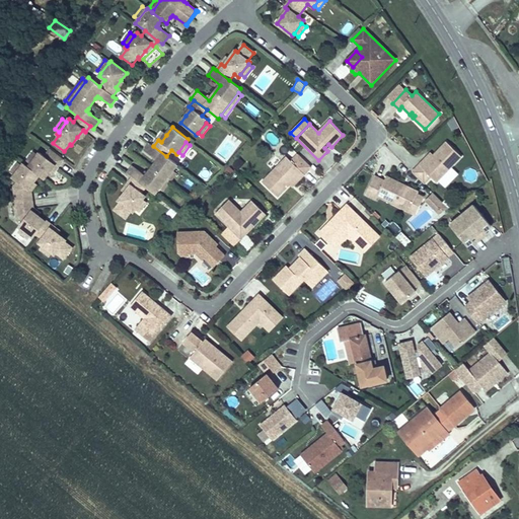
[(420,165),(412,172),(424,184),(431,176),(437,182),(461,156),(447,142),(434,155),(422,167),(420,165)]
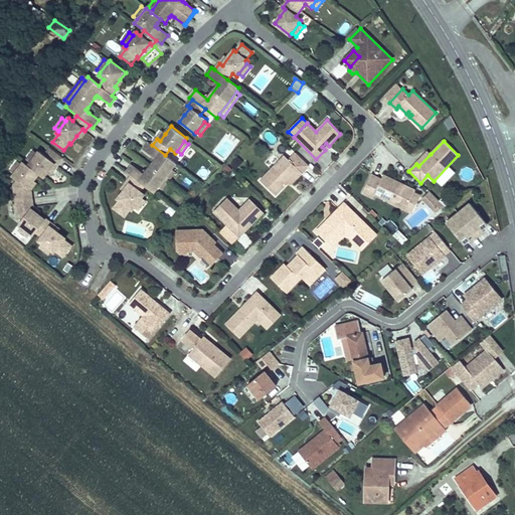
[(144,186),(154,193),(157,189),(173,167),(176,163),(165,155),(152,145),(149,143),(144,150),(156,160),(145,174),(132,165),(127,173),(132,176),(144,186)]
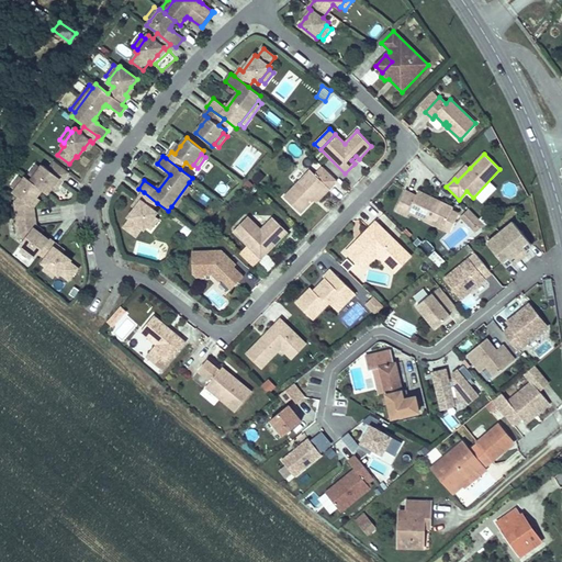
[(40,254),(49,240),(42,234),(34,228),(36,226),(34,209),(31,206),(37,199),(43,191),(47,195),(54,187),(59,179),(63,182),(68,175),(54,165),(49,170),(43,166),(42,168),(33,179),(31,182),(26,178),(24,180),(15,191),(13,193),(20,199),(15,203),(20,235),(25,239),(21,245),(23,247),(34,256),(36,257),(40,254)]
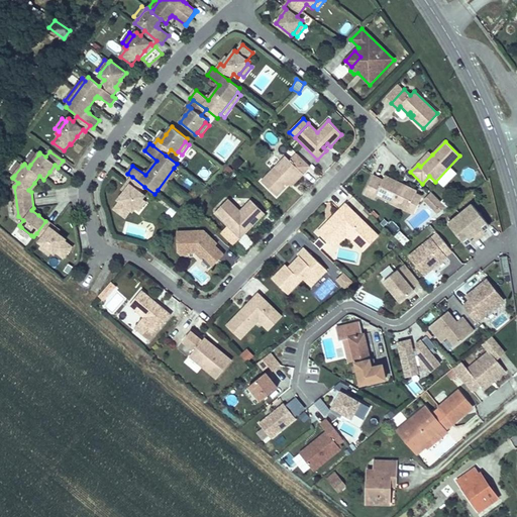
[(30,165),(38,154),(33,151),(26,162),(30,165)]
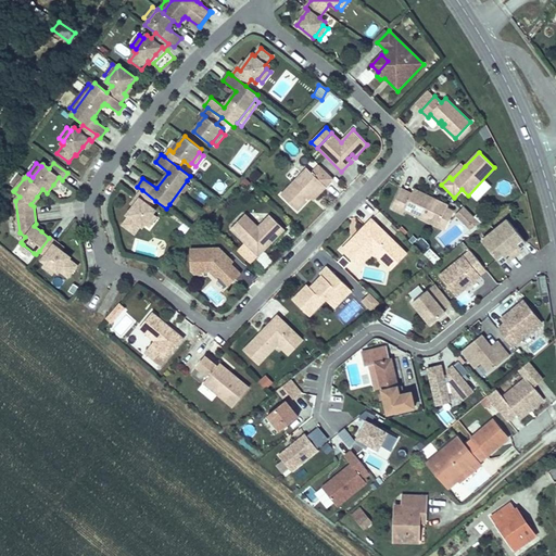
[(462,164),(450,177),(452,179),(465,166),(462,164)]
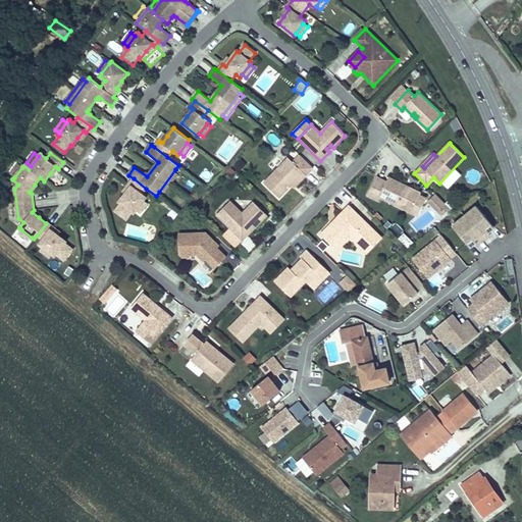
[(291,186),(303,173),(306,176),(313,168),(300,155),(293,162),(289,158),(264,184),(279,198),(291,186)]
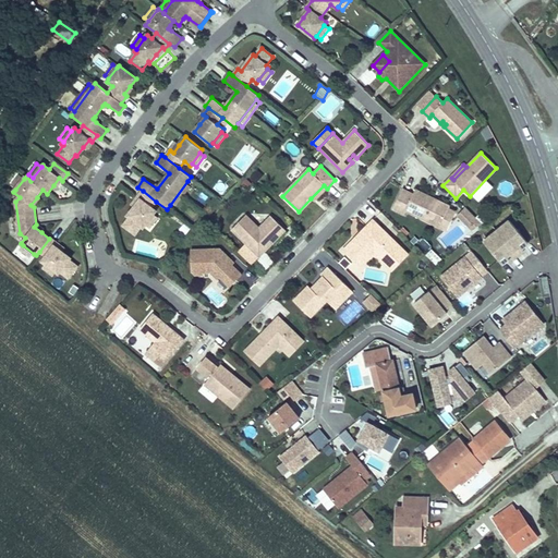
[(257,168),(250,177),(257,183),(264,174),(257,168)]
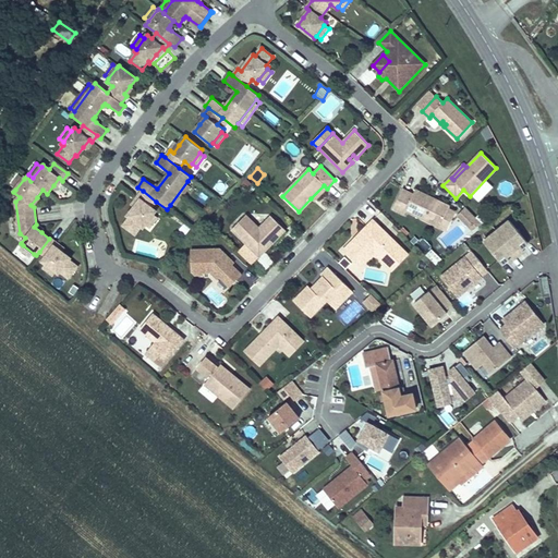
[(15,190),(24,179),(20,176),(11,185),(15,190)]
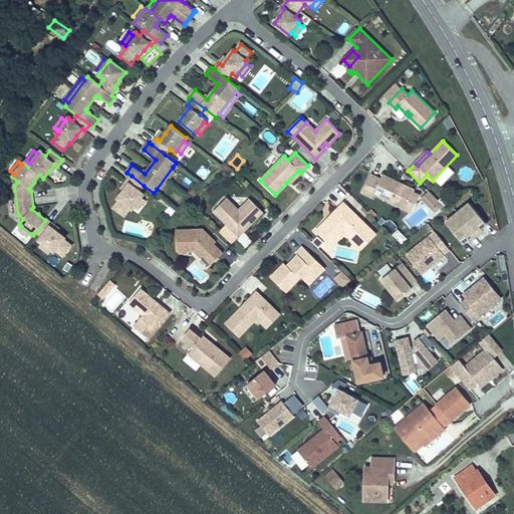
[(54,164),(49,171),(52,173),(57,167),(54,164)]
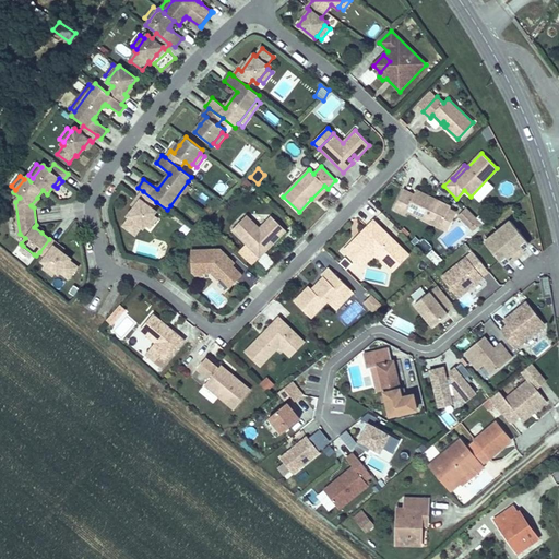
[(188,181),(170,205),(175,209),(192,185),(188,181)]
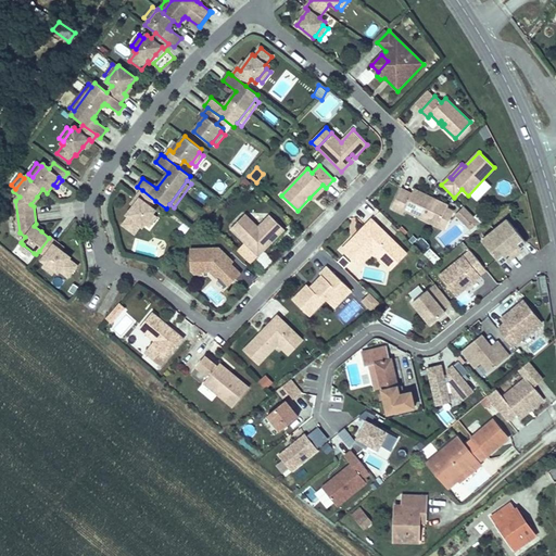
[(313,201),(326,188),(323,185),(310,198),(313,201)]
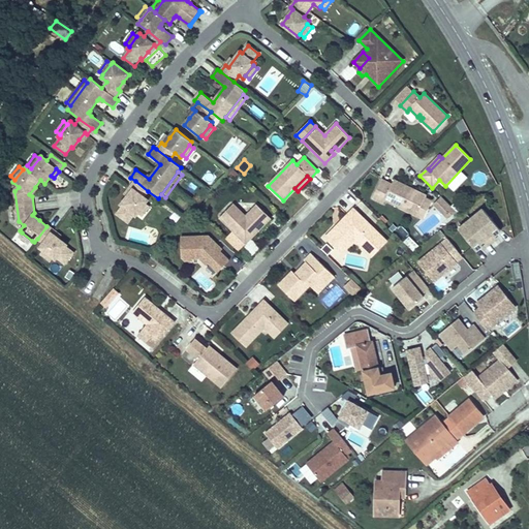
[(381,180),(372,198),(383,204),(385,199),(416,215),(427,196),(394,180),(392,185),(381,180)]
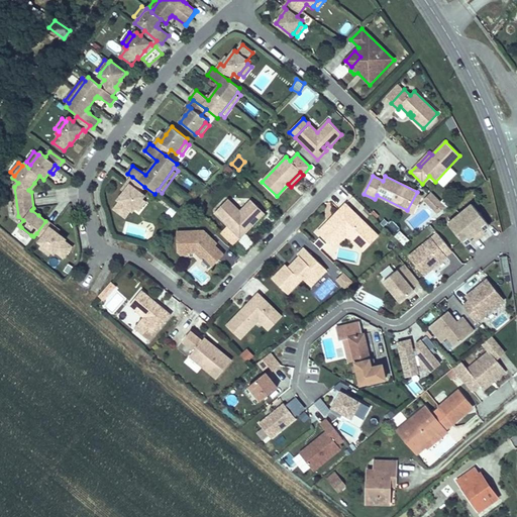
[(144,187),(132,177),(127,183),(130,185),(124,192),(118,200),(120,201),(115,209),(125,217),(131,210),(133,211),(135,209),(142,199),(144,196),(140,193),(144,187)]
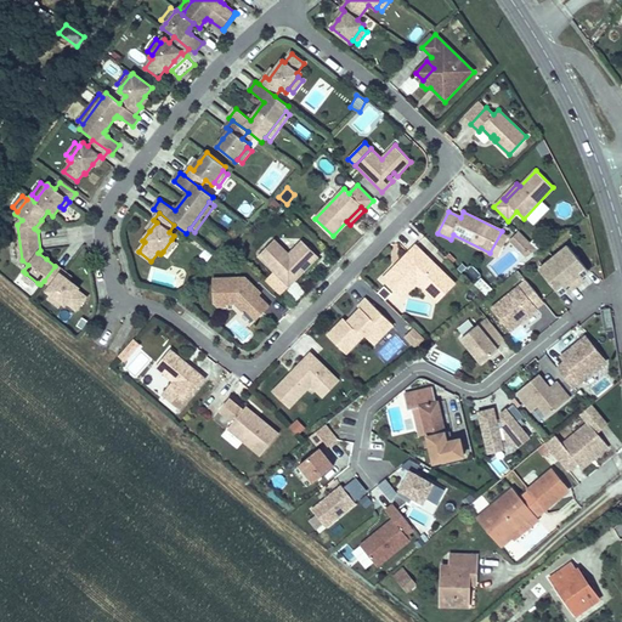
[(537,249),(519,231),(510,239),(527,256),(537,249)]
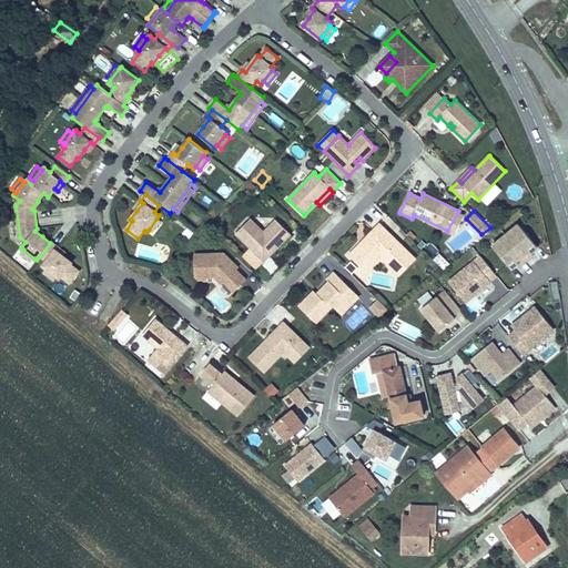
[(161,222),(156,219),(149,230),(153,233),(161,222)]
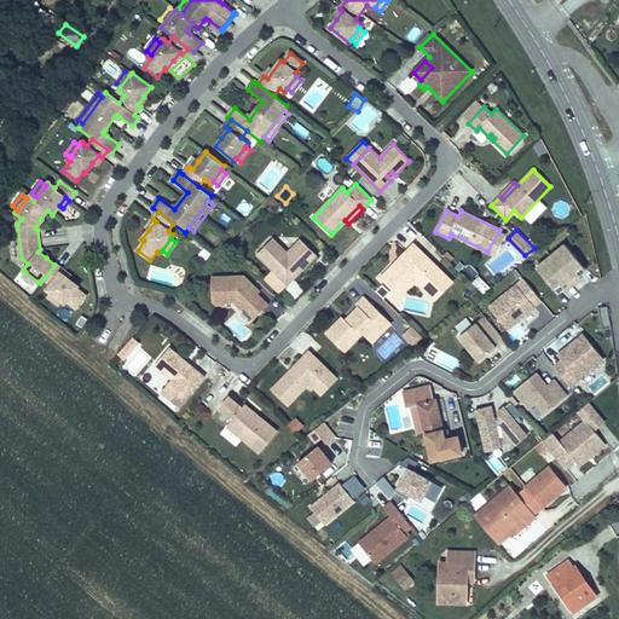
[(302,271),(317,255),(300,239),(287,254),(272,239),(256,255),(288,285),(299,273),(296,271),(299,268),(302,271)]
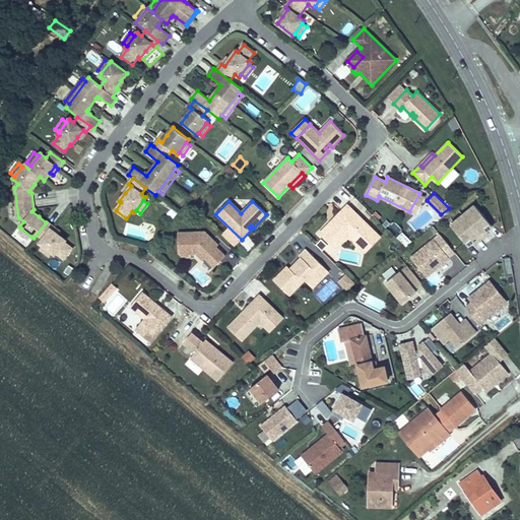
[(330,222),(319,235),(335,249),(348,236),(360,247),(375,232),(347,205),(334,218),(337,220),(332,225),(330,222)]
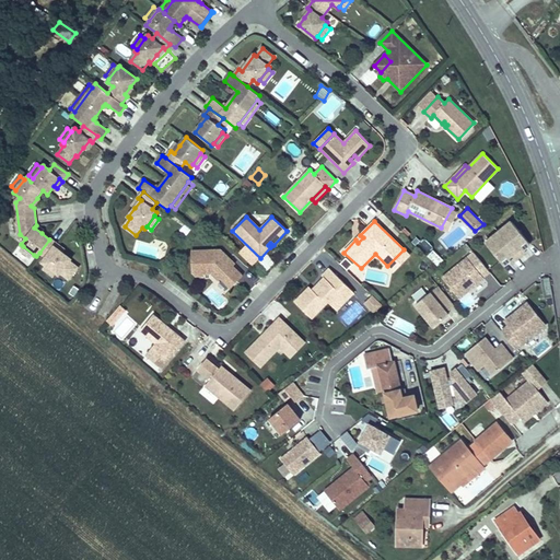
[(498,231),(518,257),(525,252),(524,249),(522,247),(528,242),(514,224),(511,221),(498,231)]
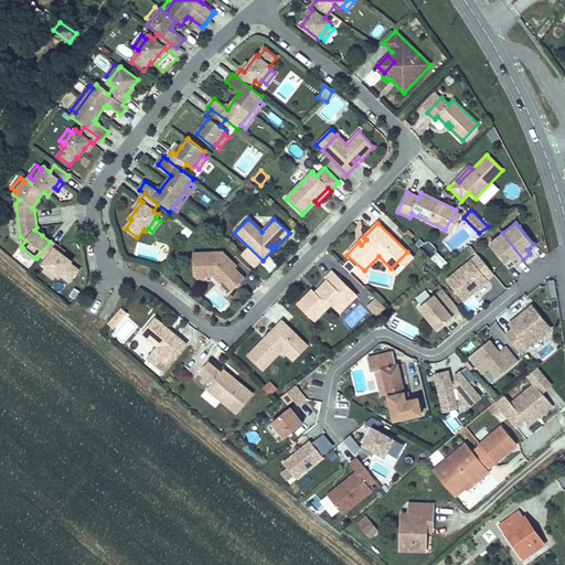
[(502,233),(490,244),(493,248),(508,265),(513,260),(515,263),(518,265),(523,259),(502,233)]
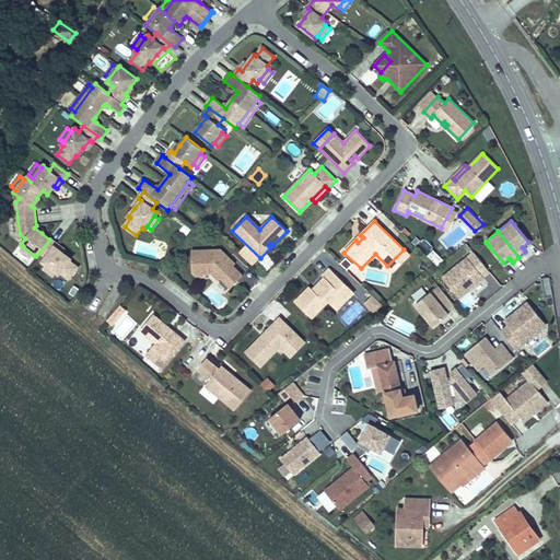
[(49,240),(39,253),(46,258),(43,263),(46,265),(57,273),(59,275),(61,273),(69,280),(78,268),(70,261),(71,259),(62,253),(55,247),(57,244),(49,238),(49,240)]
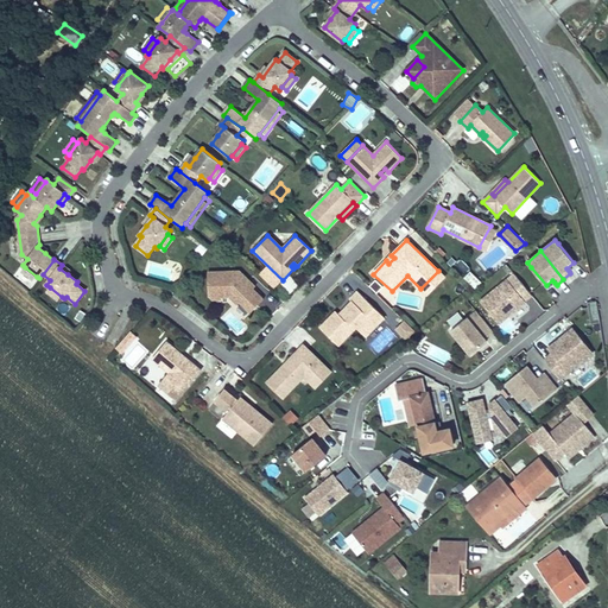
[(62,265),(59,268),(68,274),(70,272),(62,265)]
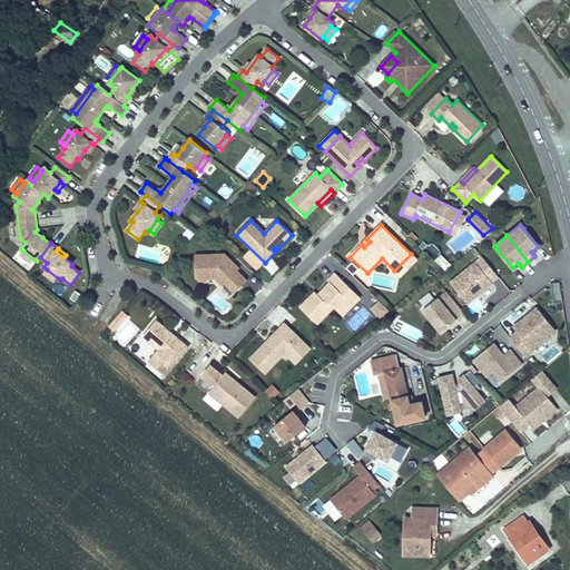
[(23,251),(20,255),(31,264),(35,259),(23,251)]
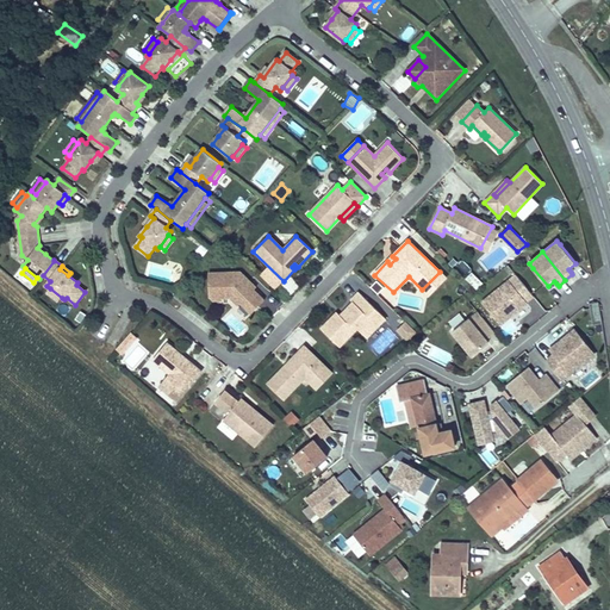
[(473,271),(466,278),(477,288),(484,281),(473,271)]
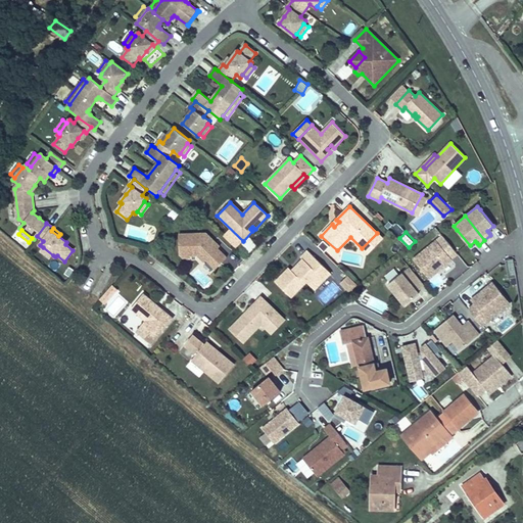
[(377,233),(362,248),(368,254),(383,239),(377,233)]
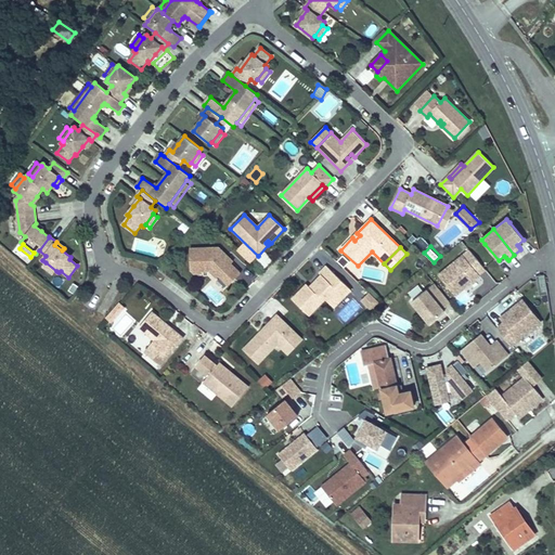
[(231,265),(224,258),(227,256),(219,248),(189,249),(190,270),(194,273),(202,273),(202,272),(209,271),(217,279),(219,276),(229,286),(241,274),(231,265)]
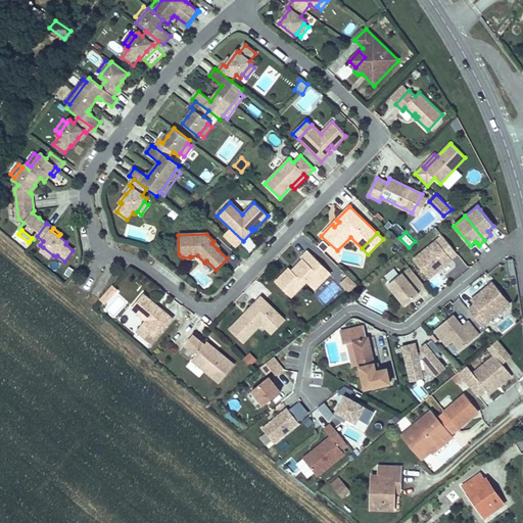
[(442,235),(413,259),(429,279),(452,259),(445,251),(452,246),(445,239),(442,235)]
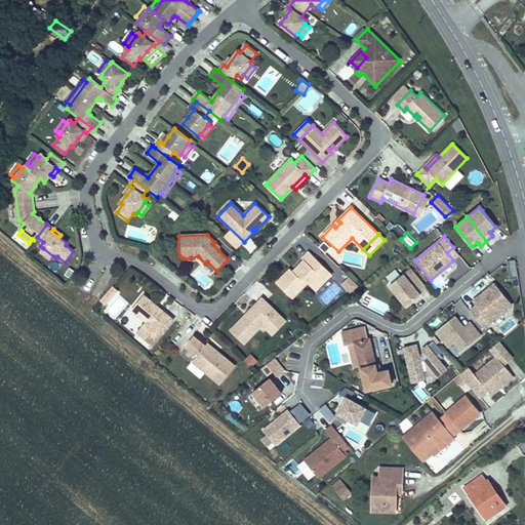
[(43,248),(40,252),(50,260),(53,256),(43,248)]
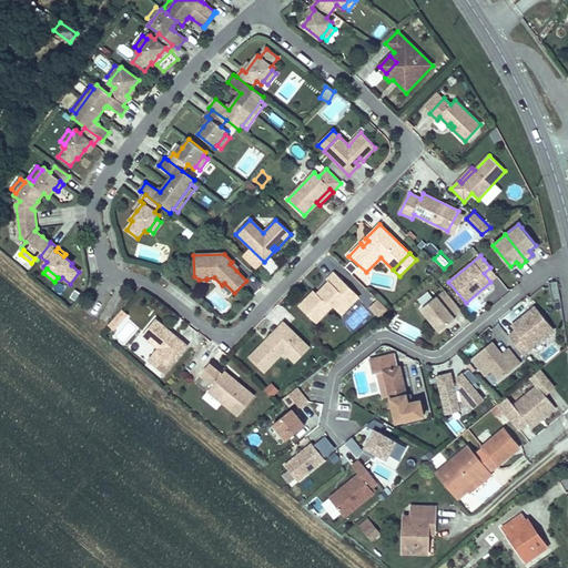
[(314,292),(300,306),(316,323),(333,306),(344,296),(352,304),(358,297),(334,273),(326,280),(330,283),(317,295),(314,292)]
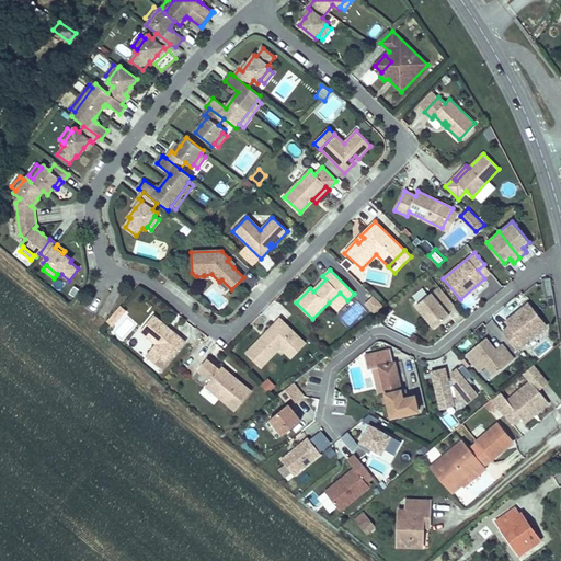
[(553,297),(550,277),(541,279),(542,284),(546,299),(553,297)]
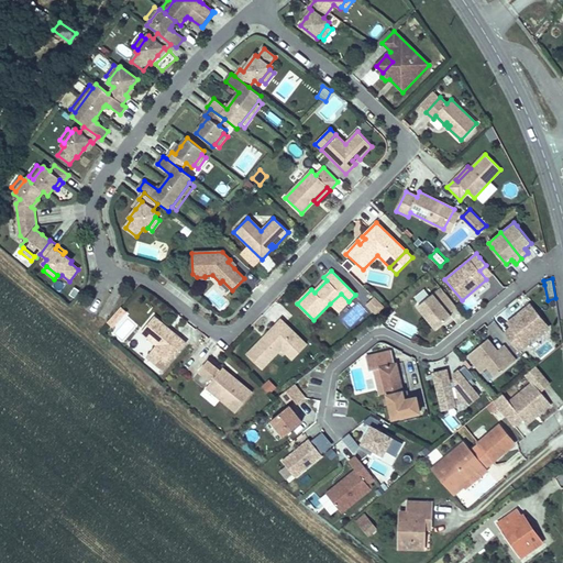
[(456,307),(441,287),(418,306),(435,329),(451,316),(449,313),(456,307)]
